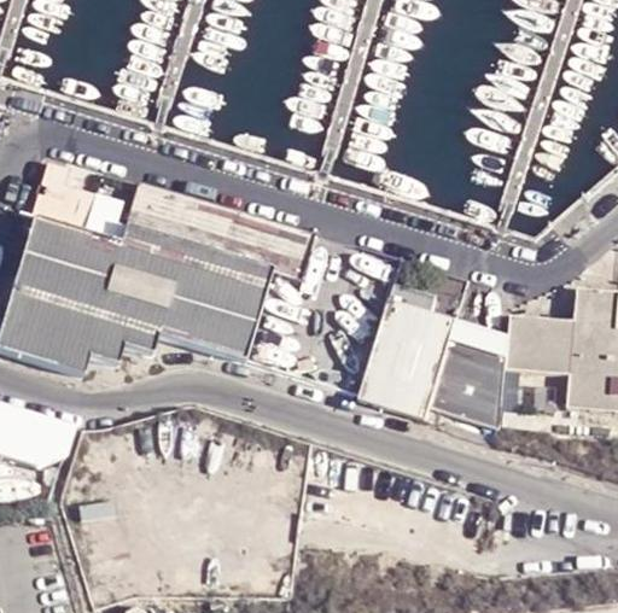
[(86,228),(94,194),(95,193),(65,184),(69,168),(48,162),(41,184),(46,185),(44,194),(39,192),(33,215),(86,228)]
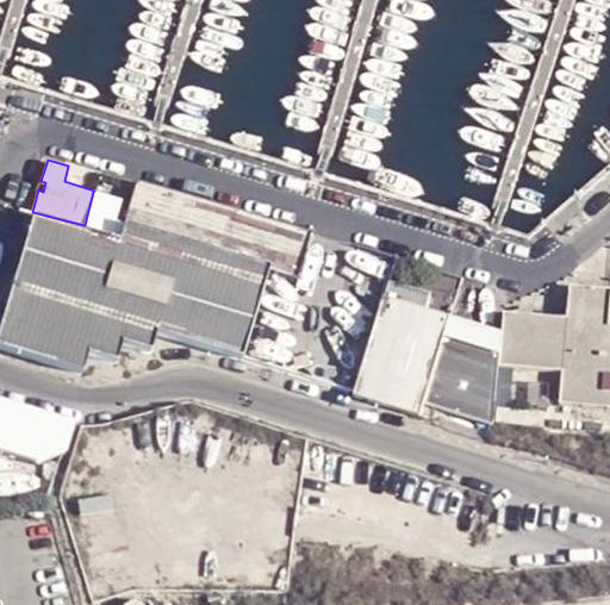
[(107,234),(85,225),(32,212),(0,318),(0,342),(81,367),(86,349),(114,356),(122,338),(150,345),(156,328),(241,353),(267,263),(294,272),(309,228),(136,176),(123,219),(118,237),(107,234)]
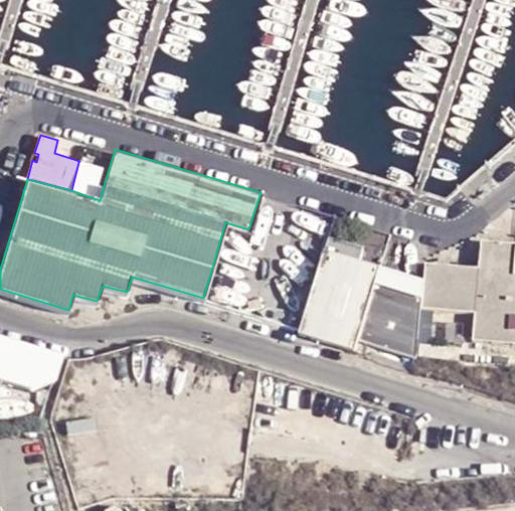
[(100,168),(78,162),(71,190),(91,197),(100,168)]
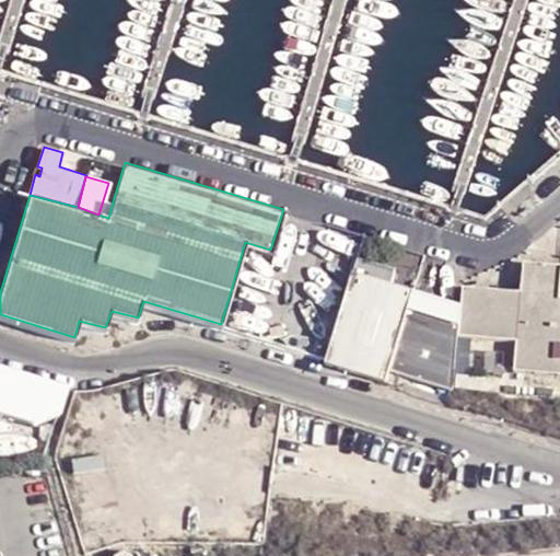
[(356,255),(351,271),(391,284),(395,265),(356,255)]
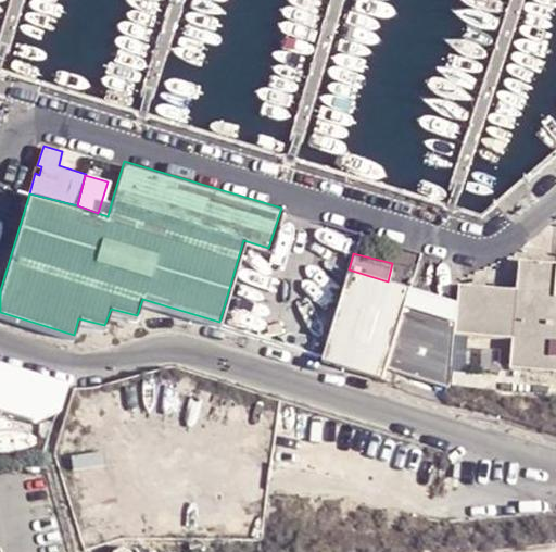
[(458,302),(456,329),(513,336),(510,365),(555,368),(555,293),(555,295),(555,286),(555,261),(520,258),(518,287),(460,283),(458,302)]
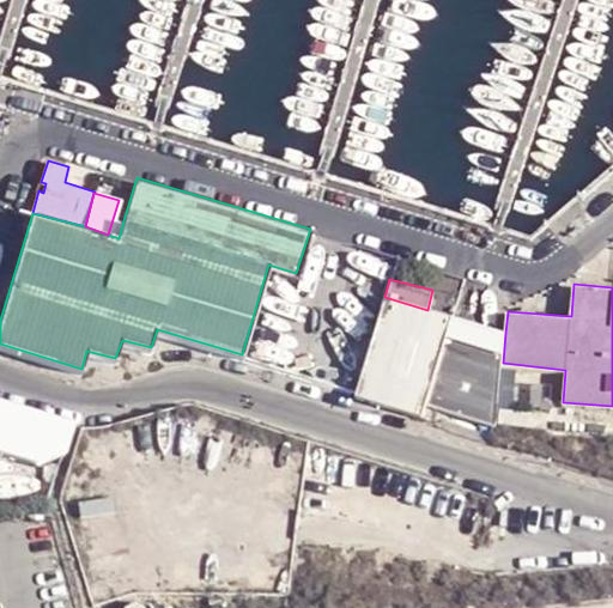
[(429,401),(454,317),(428,310),(384,297),(354,394),(424,415),(429,401)]
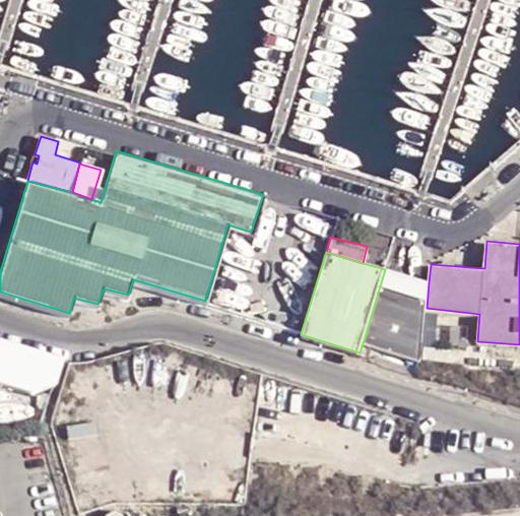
[(429,282),(385,269),(364,340),(424,361),(427,308),(429,282)]
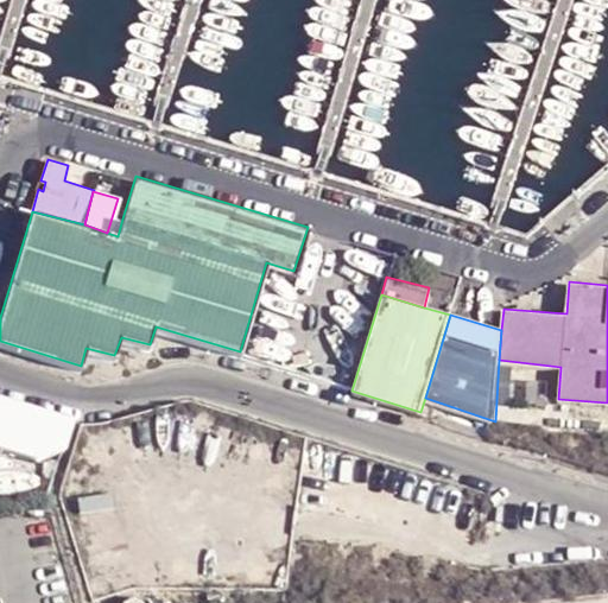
[(0,395),(0,449),(54,467),(69,418),(0,395)]
